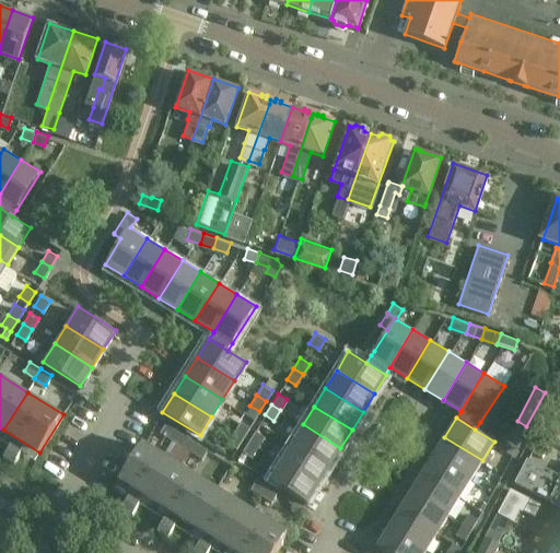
[(234,431),(243,436),(251,425),(241,420),(234,431)]
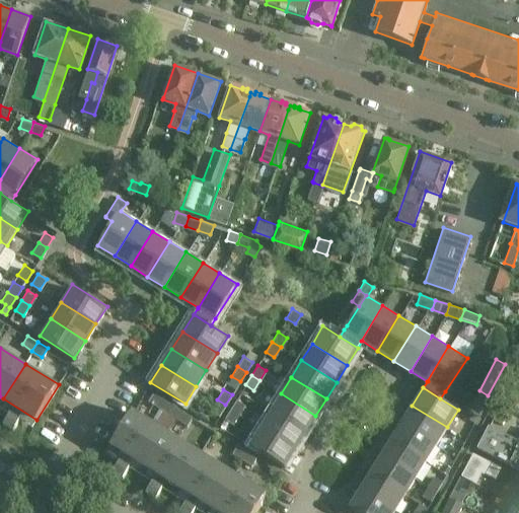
[(153,390),(148,399),(188,424),(193,415),(153,390)]
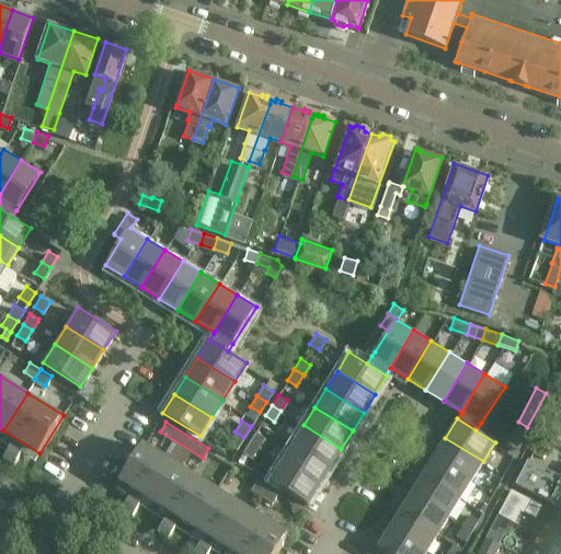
[(527,427),(518,422),(511,435),(521,439),(527,427)]
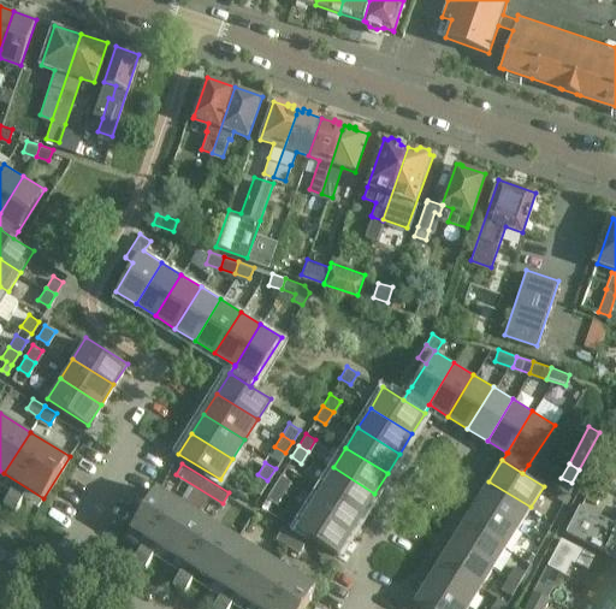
[(321,488),(362,513),(374,494),(333,467),(321,488)]
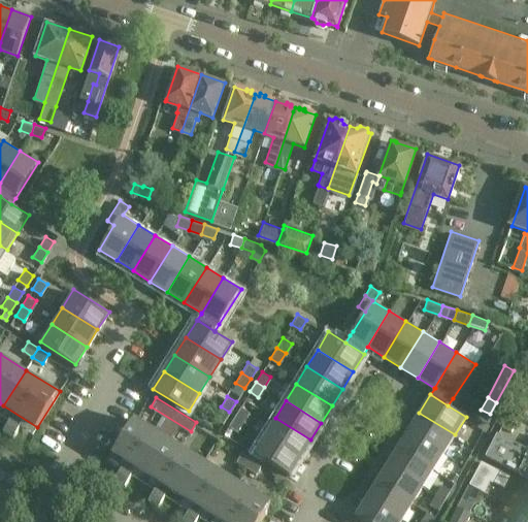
[(234,415),(243,421),(250,411),(240,404),(234,415)]
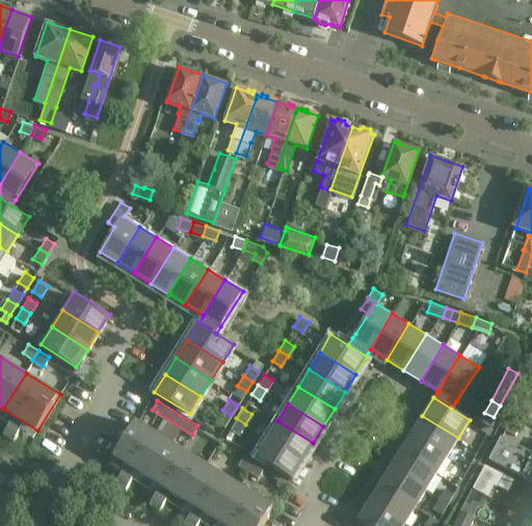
[(216,419),(224,425),(231,415),(222,410),(216,419)]
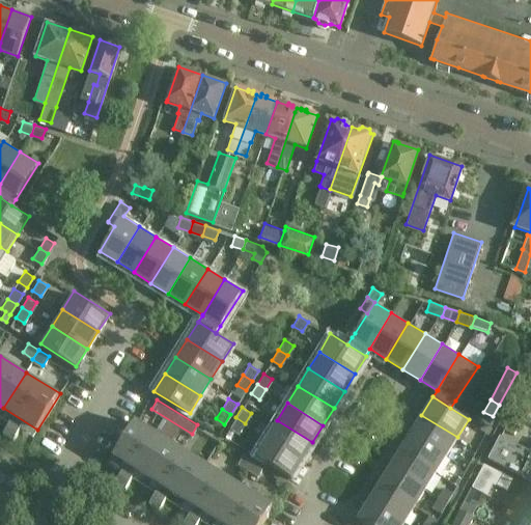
[(512,412),(504,427),(513,433),(522,417),(512,412)]
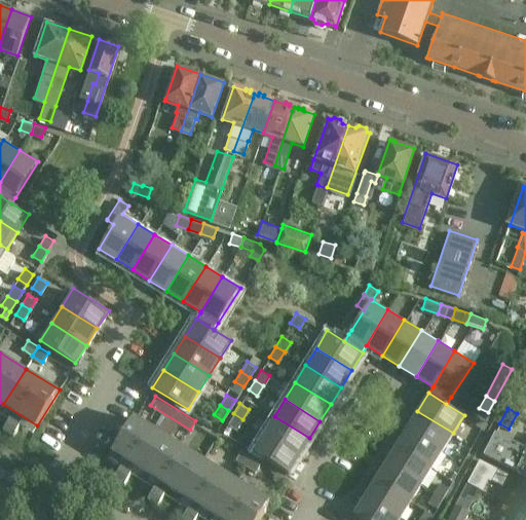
[(407,428),(442,450),(453,433),(417,411),(407,428)]
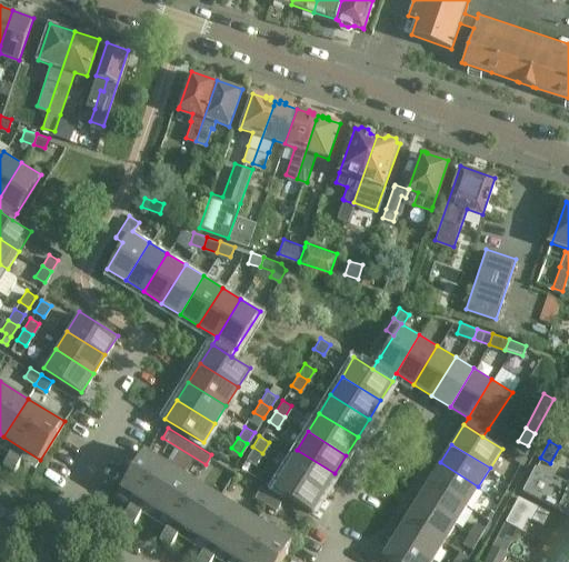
[(262,453),(252,447),(246,458),(256,463),(262,453)]
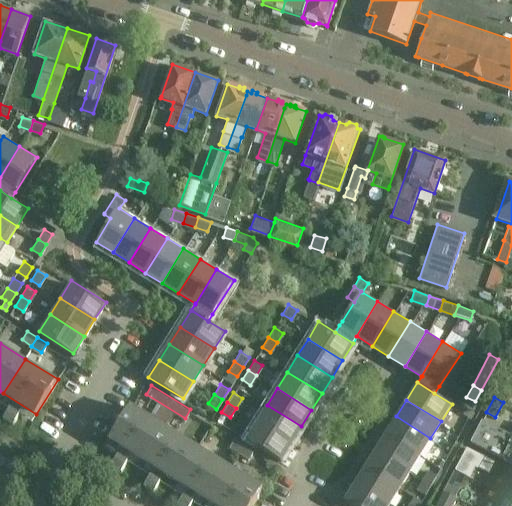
[(131,404),(109,439),(142,460),(164,425),(131,404)]
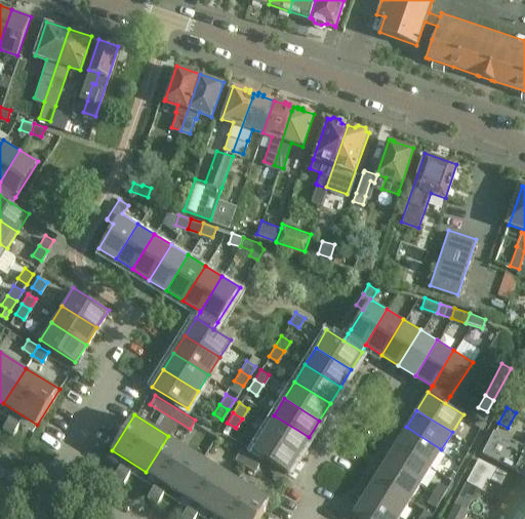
[(264,432),(298,453),(309,437),(274,415),(264,432)]
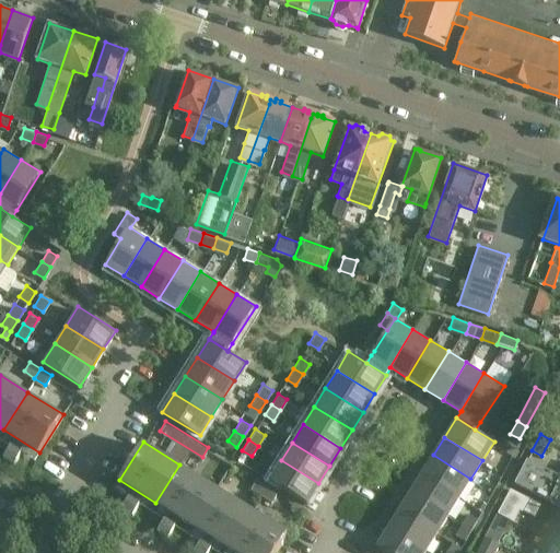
[(422,473),(459,496),(470,479),(433,455),(422,473)]
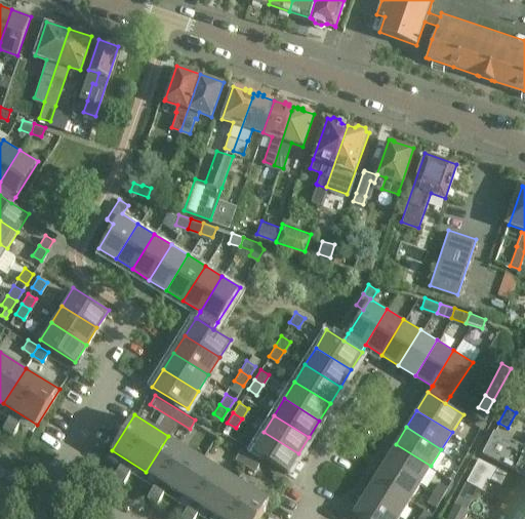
[(524,443),(494,428),(482,450),(524,472),(524,443)]
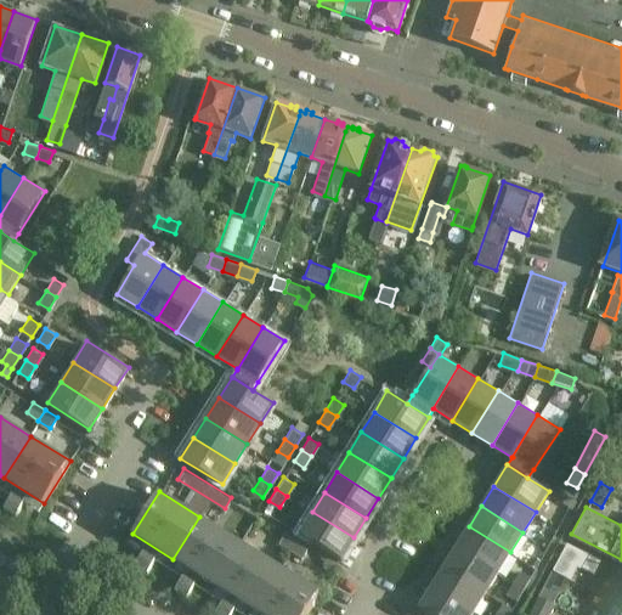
[(299,531),(341,558),(354,537),(312,512),(299,531)]
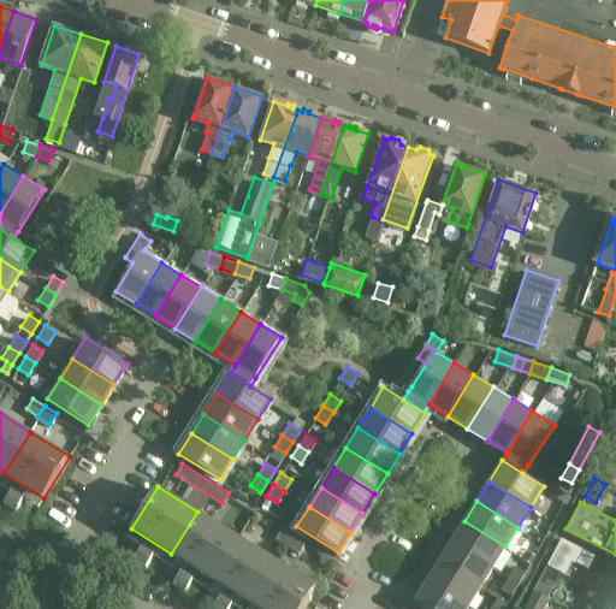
[(197,512),(171,554),(211,578),(237,537),(197,512)]
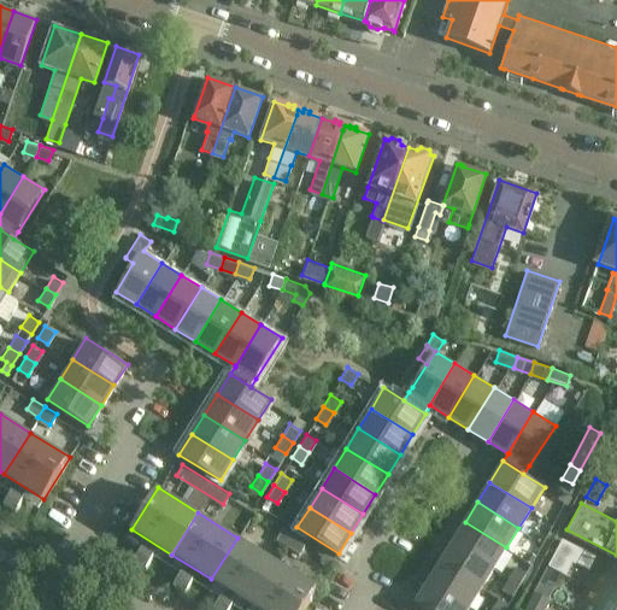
[(452,541),(494,568),(506,547),(465,522),(452,541)]
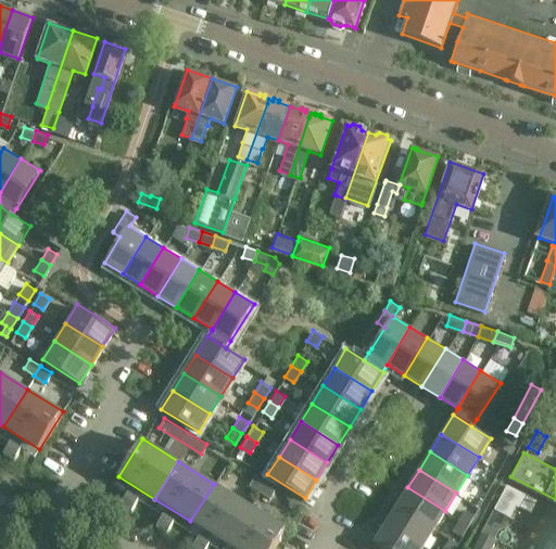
[(260,490),(265,481),(254,474),(249,484),(260,490)]
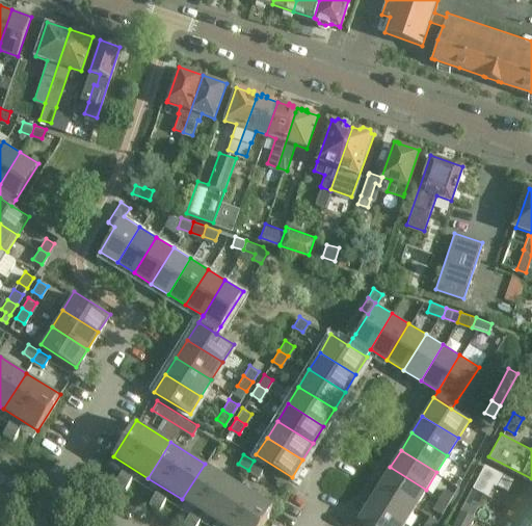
[(254,461),(248,470),(258,476),(264,467),(254,461)]
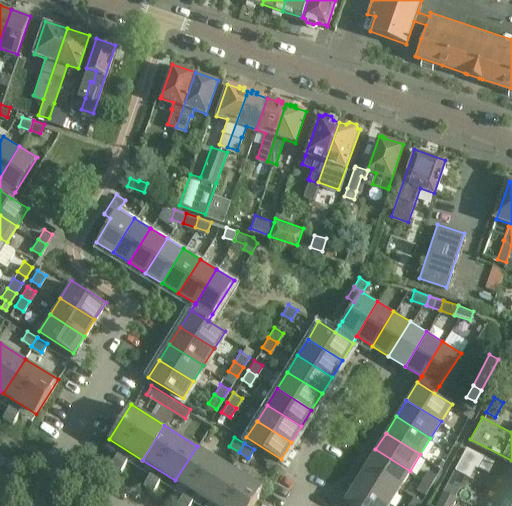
[(466,444),(455,466),(466,472),(470,474),(475,464),(488,471),(494,459),(466,444)]
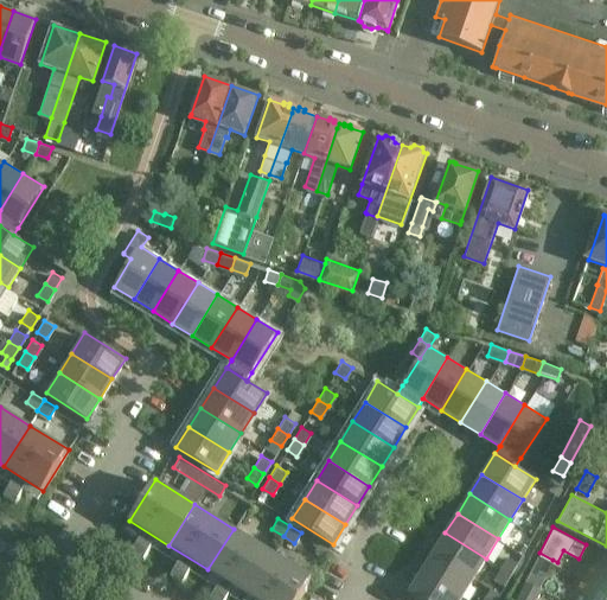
[(234,529),(208,569),(247,594),(273,553),(234,529)]
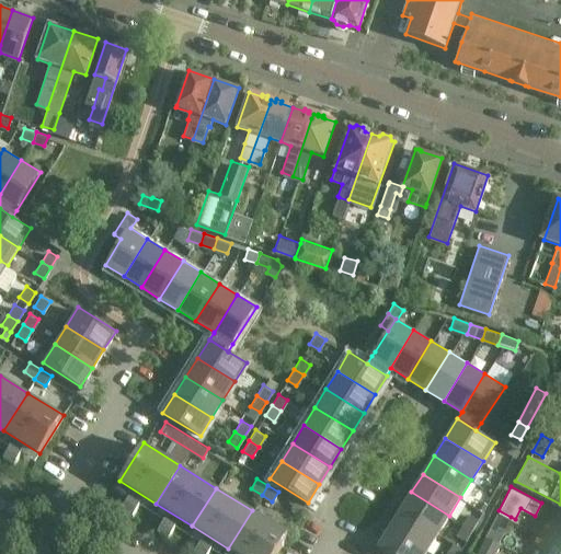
[(400,510),(438,533),(449,516),(411,492),(400,510)]
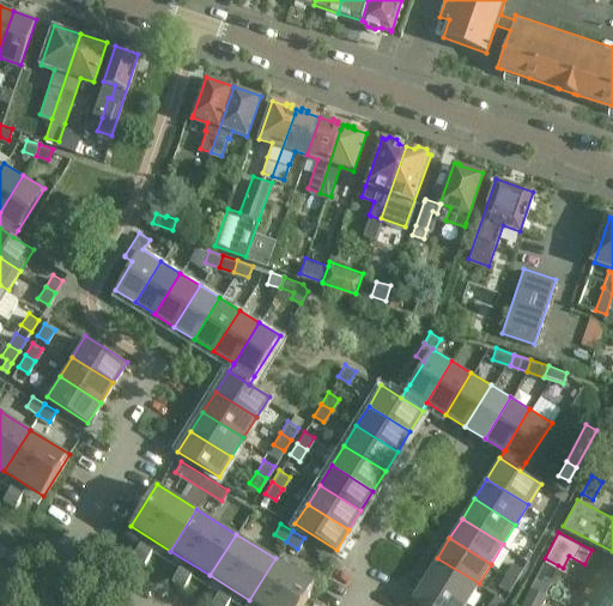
[(260,605),(301,605),(315,583),(275,558),(249,600),(260,605)]
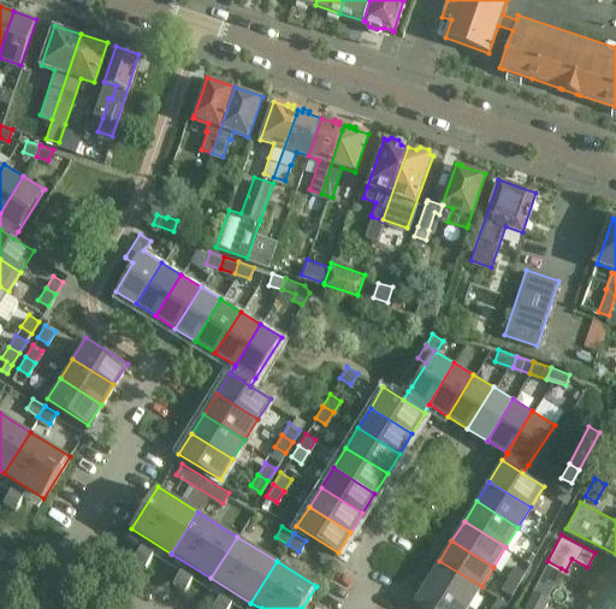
[(427,580),(469,605),(481,586),(439,561),(427,580)]
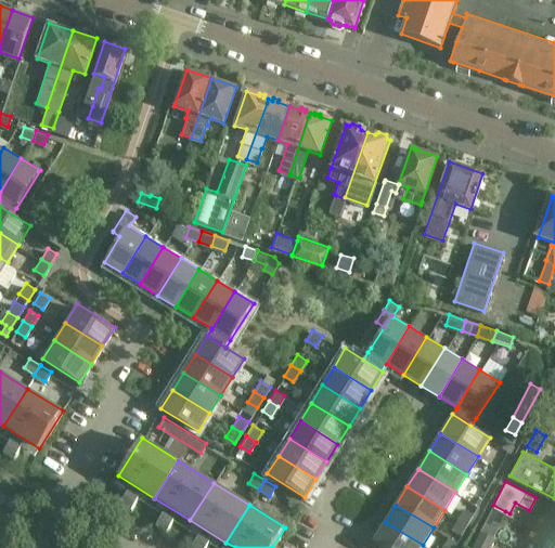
[(494,534),(505,511),(493,505),(480,529),(493,535),(494,534)]
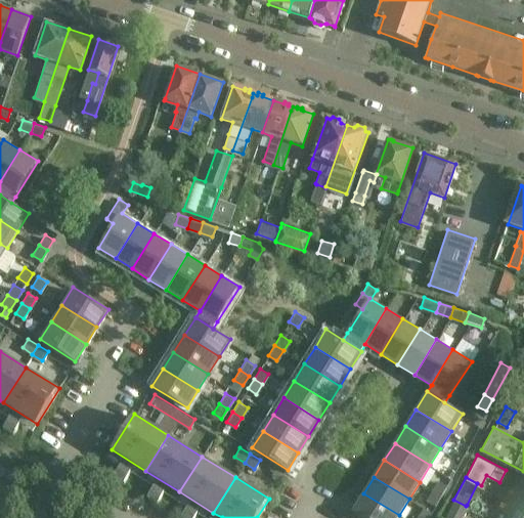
[(432,489),(441,494),(446,483),(437,479),(432,489)]
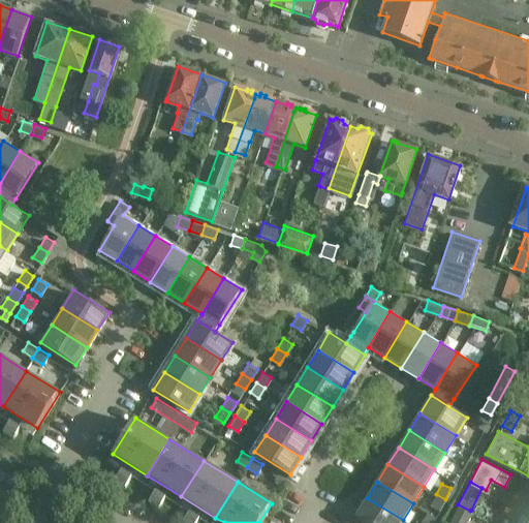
[(528,496),(526,495),(523,499),(512,493),(509,499),(507,502),(528,513),(528,496)]
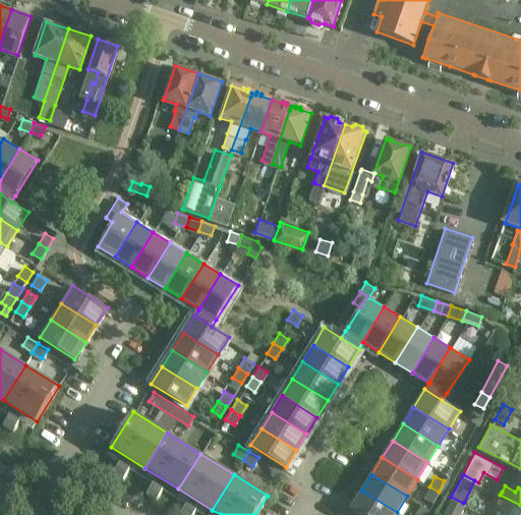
[(439,492),(429,487),(424,497),(432,502),(439,492)]
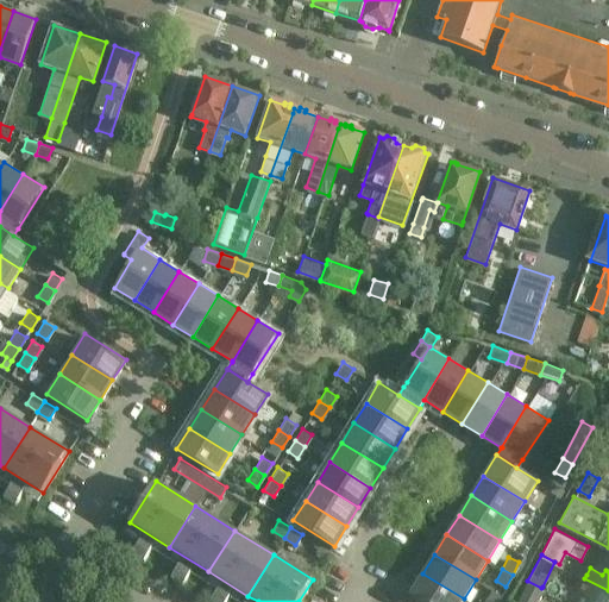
[(409,594),(424,601),(460,601),(464,599),(422,574),(409,594)]
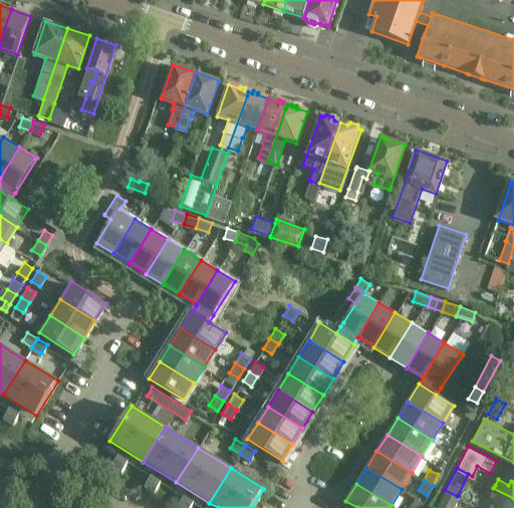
[(513,507),(513,498),(493,488),(489,496),(500,502),(513,507)]
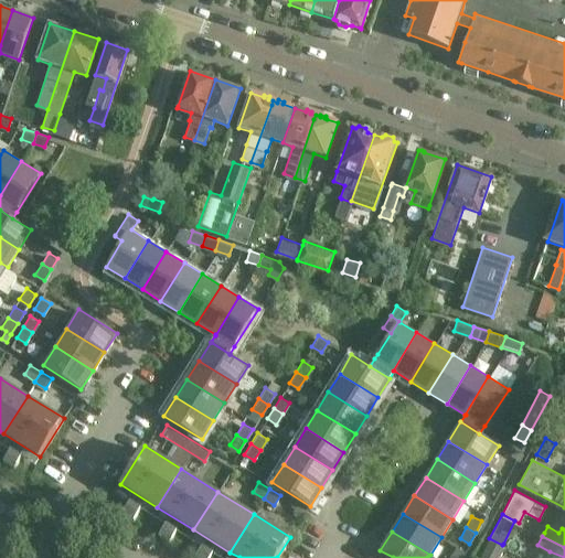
[(498,557),(504,547),(502,545),(489,538),(483,549),(479,557),(498,557)]
